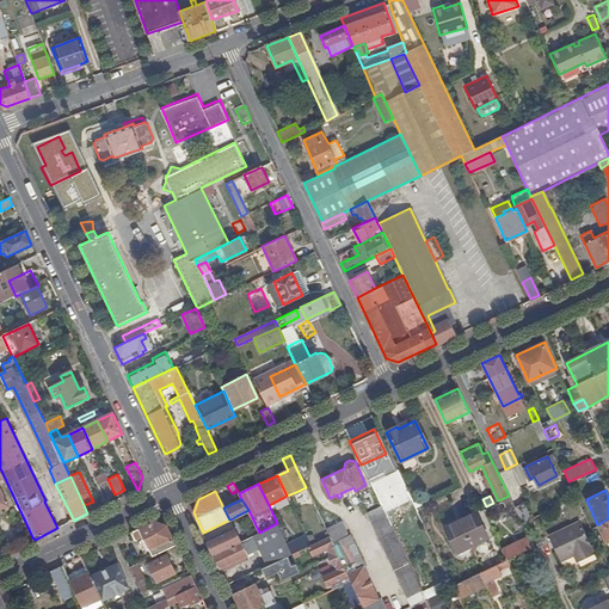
[(522,522),(530,517),(524,502),(515,506),(522,522)]
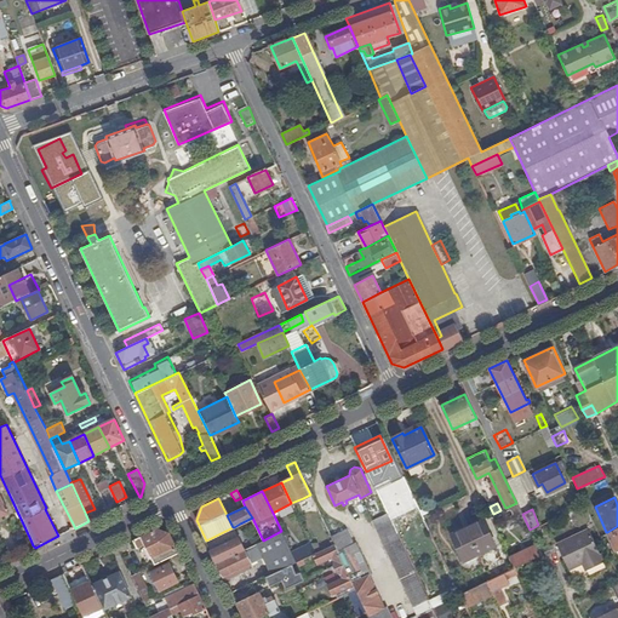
[(430,606),(385,513),(371,520),(417,613),(430,606)]
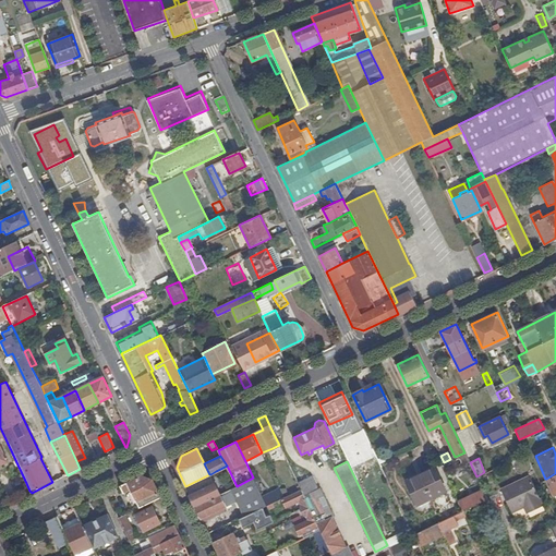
[(226,492),(237,486),(227,466),(216,471),(226,492)]
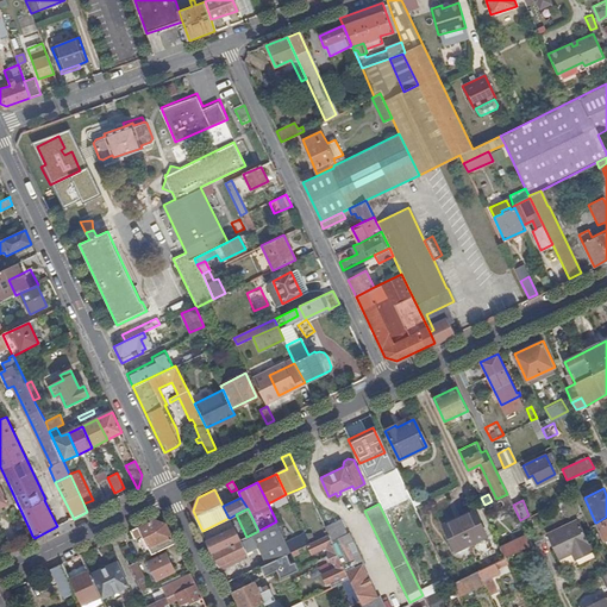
[(486,536),(474,511),(443,525),(455,550),(486,536)]
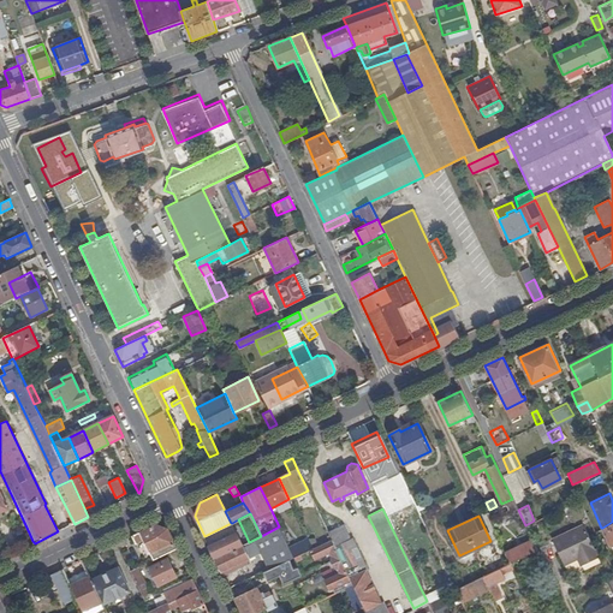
[(612,522),(602,528),(611,546),(612,545),(612,522)]
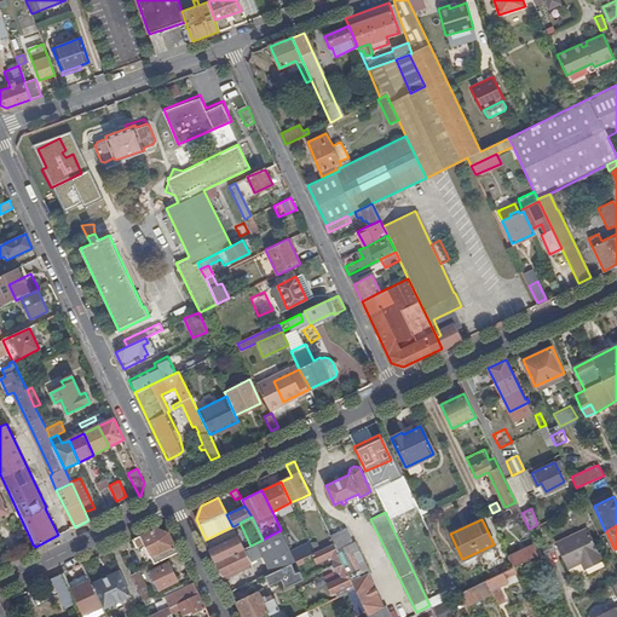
[(234,526),(232,526),(206,540),(211,548),(237,536),(234,526)]
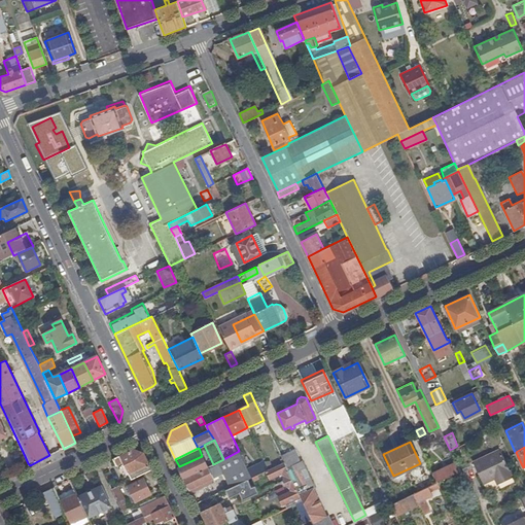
[(133,449),(113,459),(116,465),(123,463),(127,471),(123,474),(124,477),(128,475),(149,465),(143,453),(133,449)]
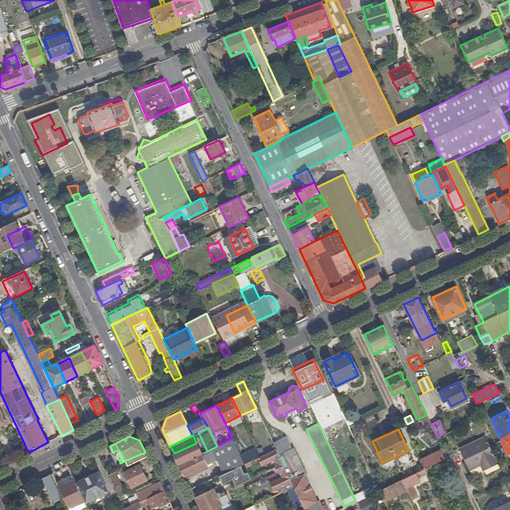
[(323,509),(318,500),(316,500),(304,475),(306,474),(293,447),(291,448),(286,436),(272,442),(276,449),(291,481),(305,509),(323,509)]
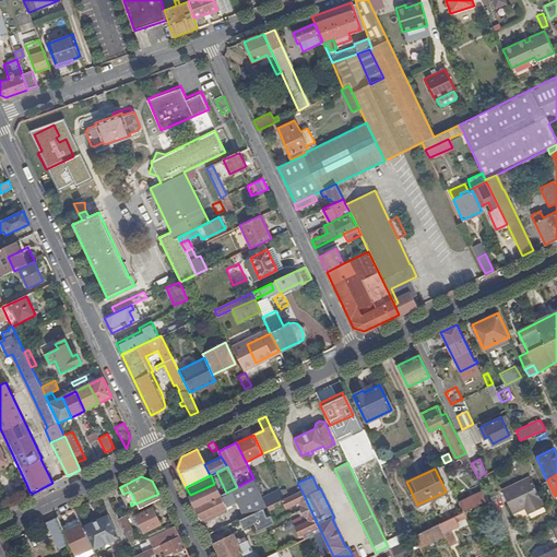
[(544,506),(530,476),(501,490),(512,513),(525,507),(529,513),(544,506)]
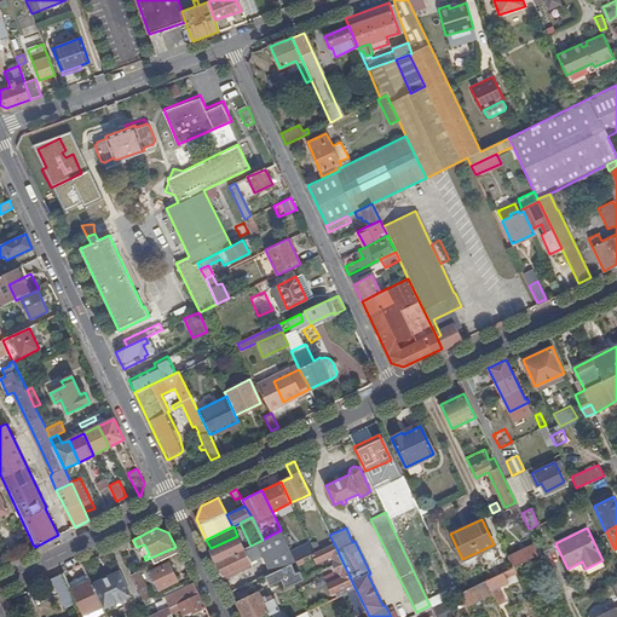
[(295,560),(290,551),(281,530),(263,540),(251,546),(243,548),(217,561),(223,575),(251,561),(249,560),(264,554),(272,571),(276,569),(295,560)]
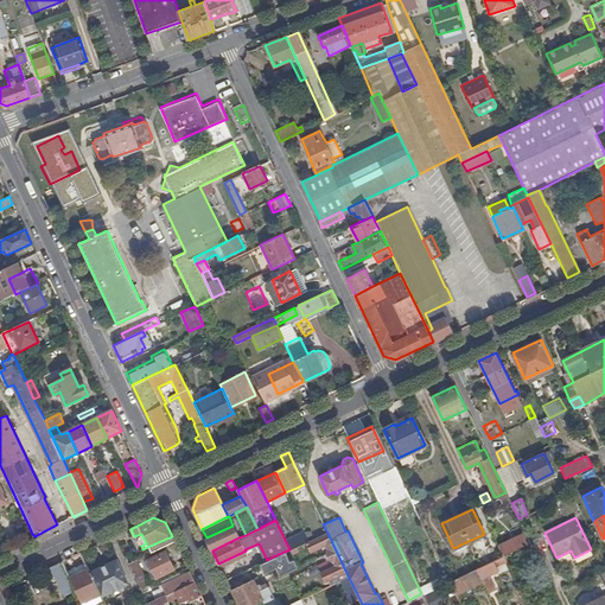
[(20,540),(32,534),(29,526),(17,533),(20,540)]
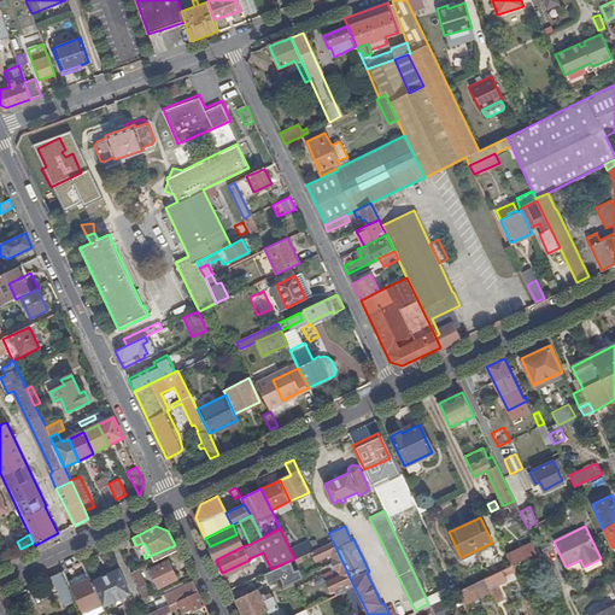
[(216,560),(242,546),(236,534),(210,546),(216,560)]
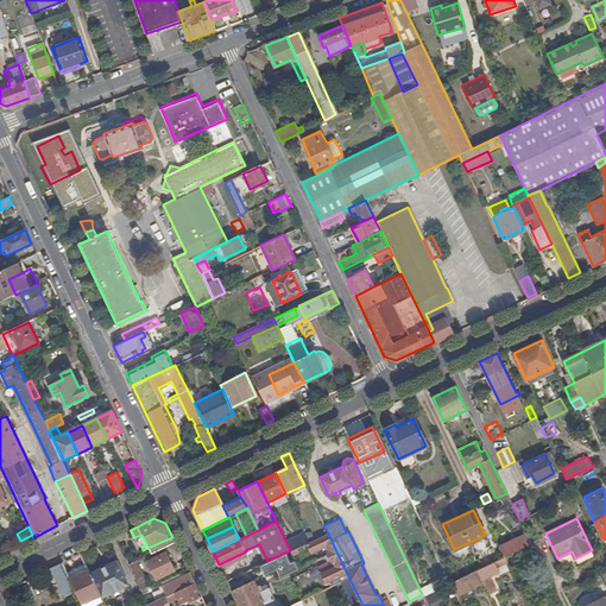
[(309,542),(304,532),(285,541),(290,550),(297,547),(307,542),(309,542)]
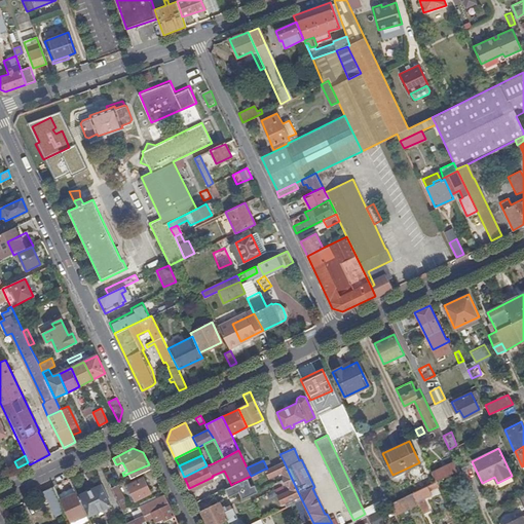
[(299,494),(284,461),(267,469),(265,469),(269,477),(282,472),(284,475),(283,478),(287,485),(289,486),(291,489),(278,495),(282,503),(299,494)]
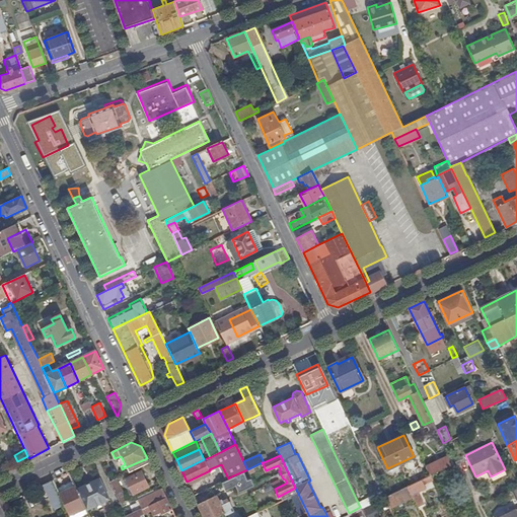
[(449,455),(426,466),(430,475),(431,475),(453,464),(449,455)]
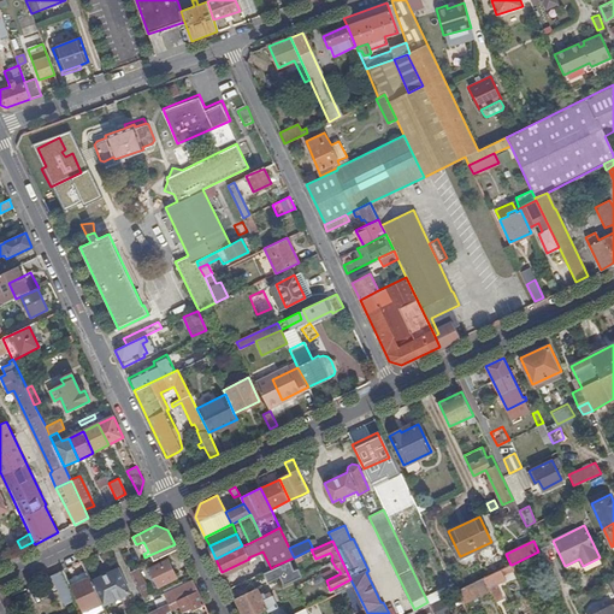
[(551,548),(548,541),(539,544),(543,551),(551,548)]
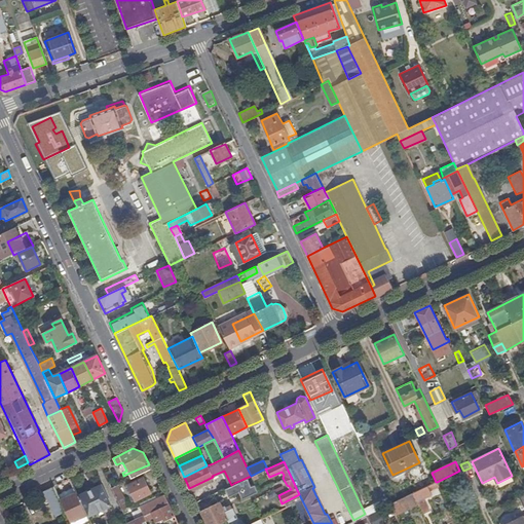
[(111,469),(104,472),(111,488),(117,485),(119,484),(111,469)]
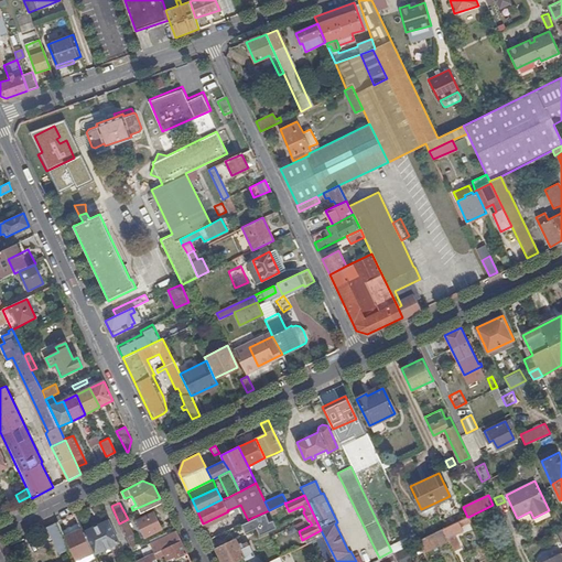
[(273,520),(269,510),(251,518),(256,529),(273,520)]
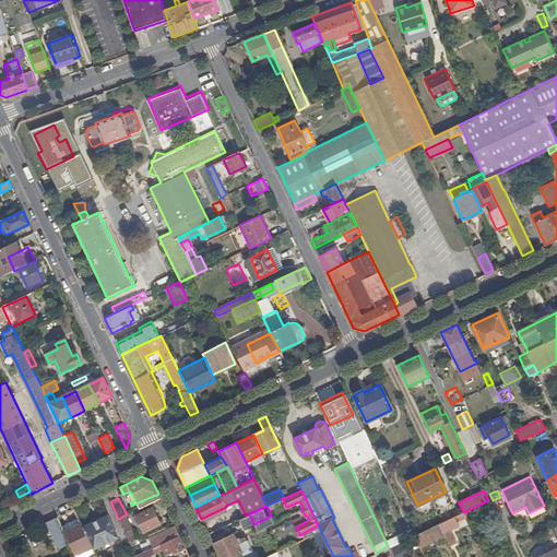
[(134,517),(142,533),(160,524),(152,508),(134,517)]
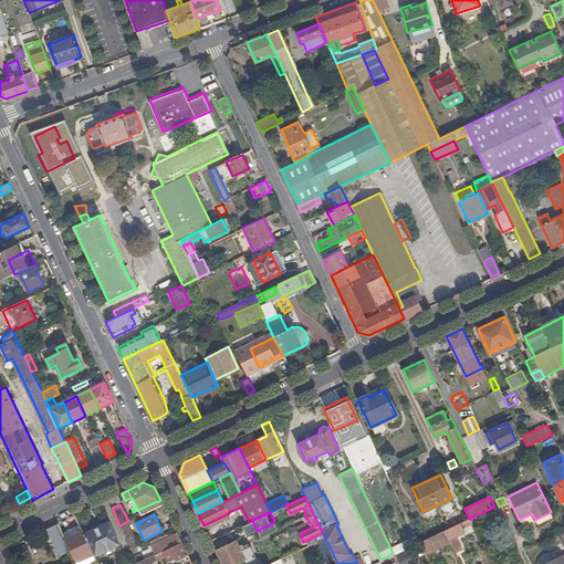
[(58,523),(71,551),(75,561),(84,556),(86,563),(97,563),(94,556),(84,534),(75,515),(58,523)]
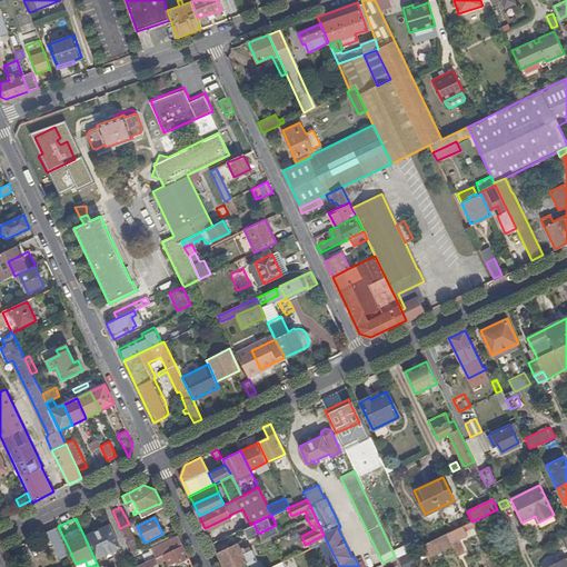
[(110,525),(85,537),(95,559),(120,547),(110,525)]
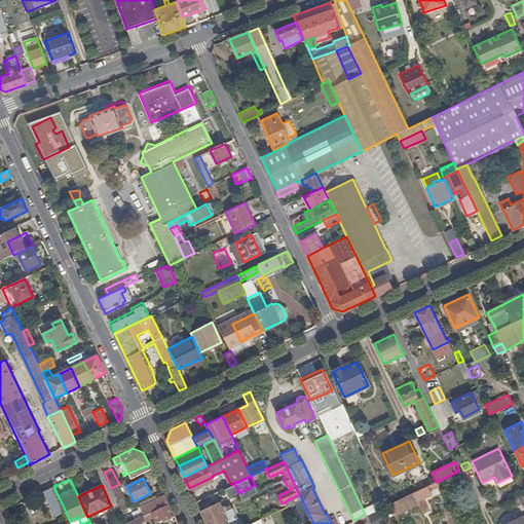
[(117,485),(111,488),(117,501),(123,497),(117,485)]
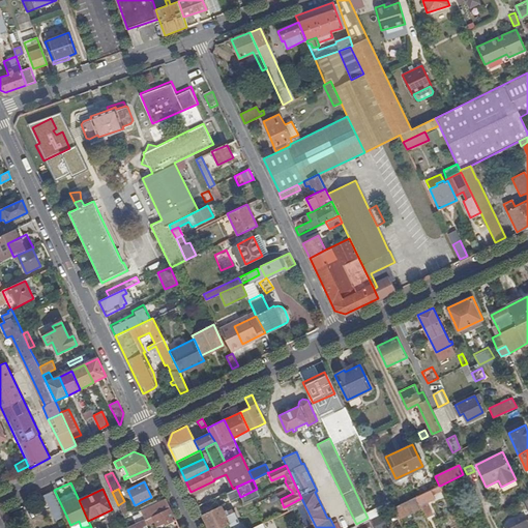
[(392,508),(383,489),(360,500),(369,520),(392,508)]
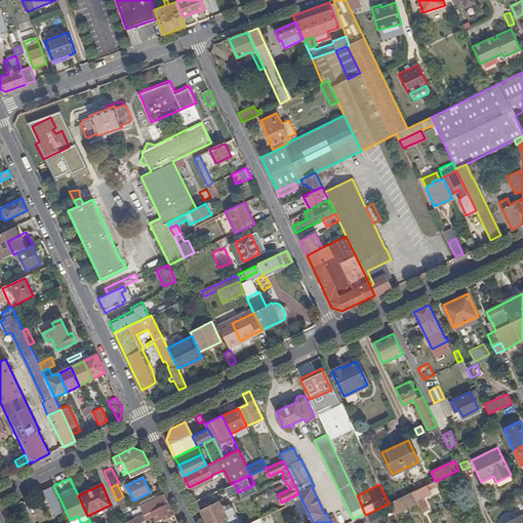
[(53,485),(44,490),(55,516),(66,511),(53,485)]
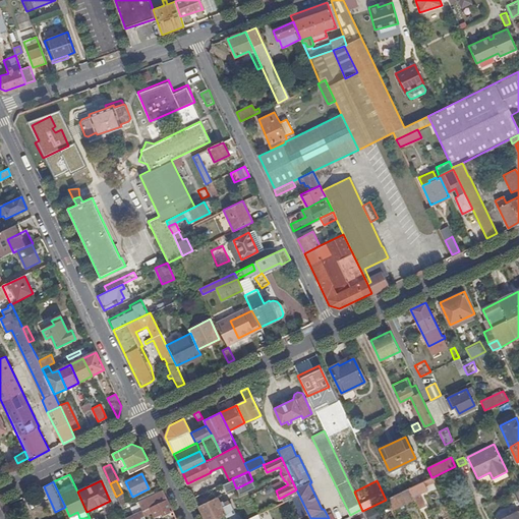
[(414,499),(418,508),(424,505),(419,494),(426,489),(422,481),(409,488),(414,499)]
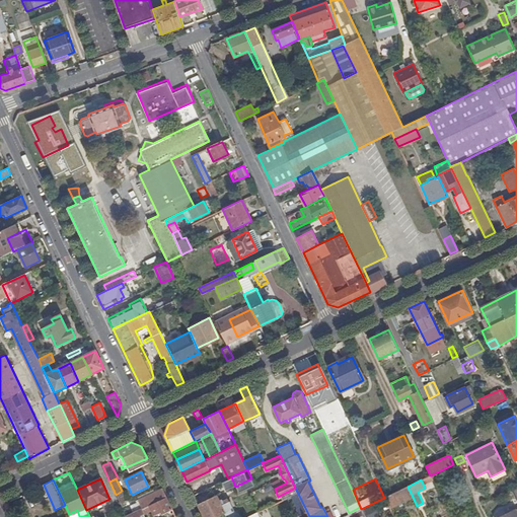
[(389,508),(413,497),(408,487),(384,498),(389,508)]
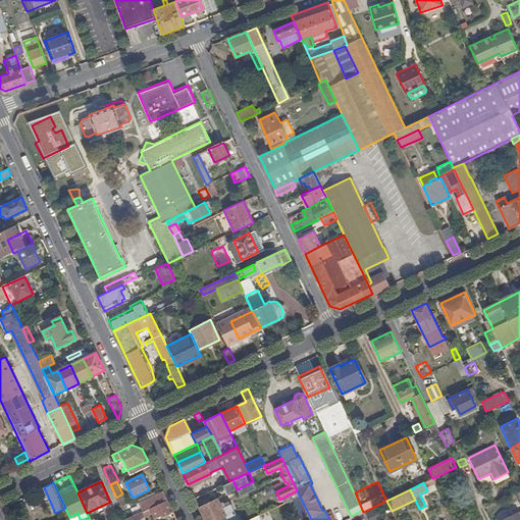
[(166,500),(162,491),(138,503),(139,505),(131,509),(134,516),(141,513),(149,509),(166,500)]
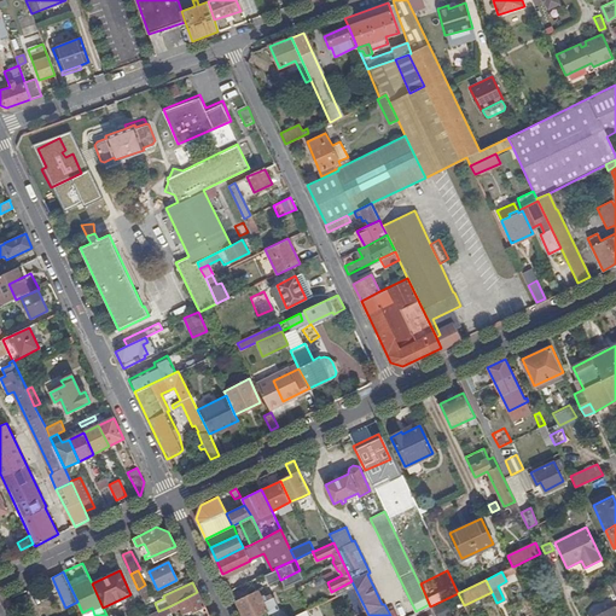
[(236,600),(243,615),(257,615),(268,611),(268,614),(278,609),(273,597),(272,597),(271,594),(265,597),(261,588),(236,600)]
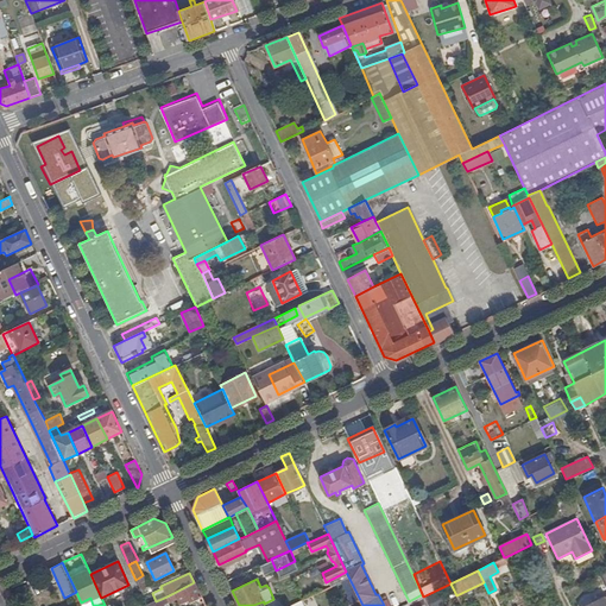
[(202,598),(194,582),(174,593),(180,605),(188,600),(189,604),(202,598)]
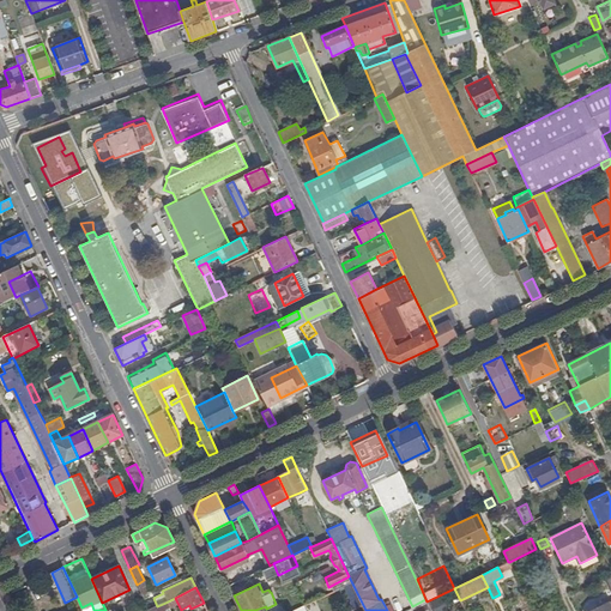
[(610,610),(610,600),(588,610),(610,610)]
